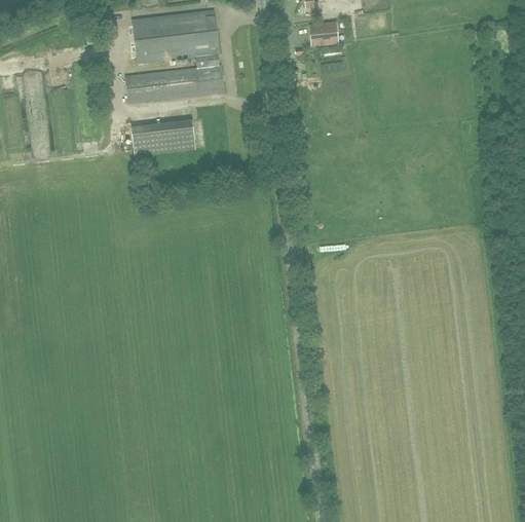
[(127,100),(223,88),(220,63),(219,63),(217,49),(219,49),(214,12),(204,13),(204,8),(132,16),(137,60),(195,52),(196,65),(124,73),(127,100)]
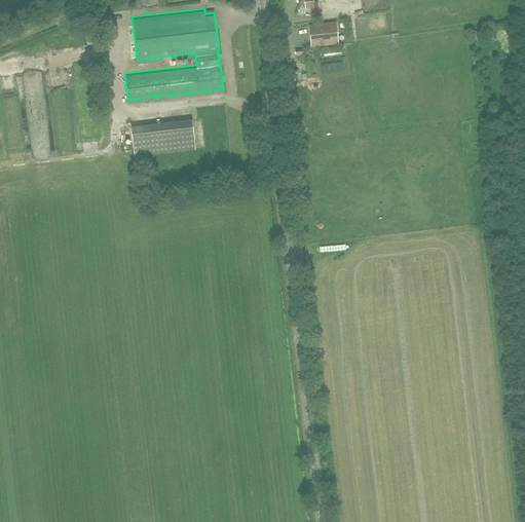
[(330,21),(308,24),(310,41),(324,40),(324,36),(331,35),(330,21)]
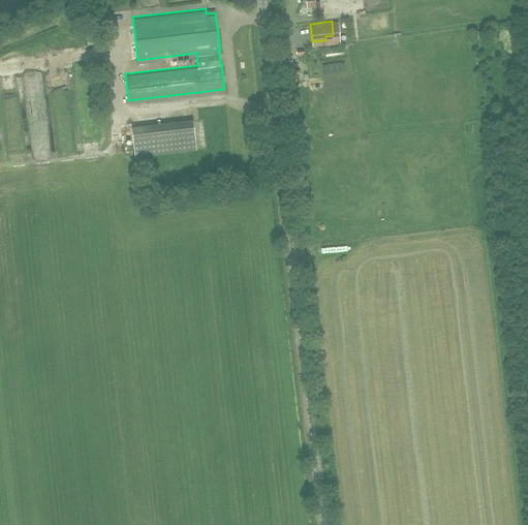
[(289,66),(292,79),(300,76),(297,64),(289,66)]
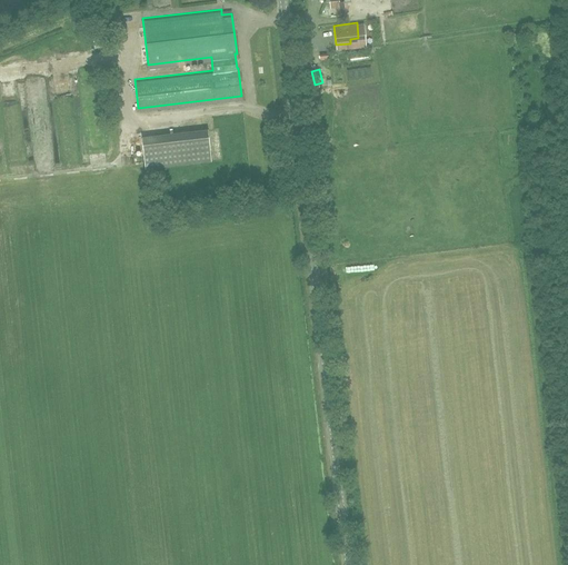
[(191,111),(191,103),(172,105),(172,112),(191,111)]
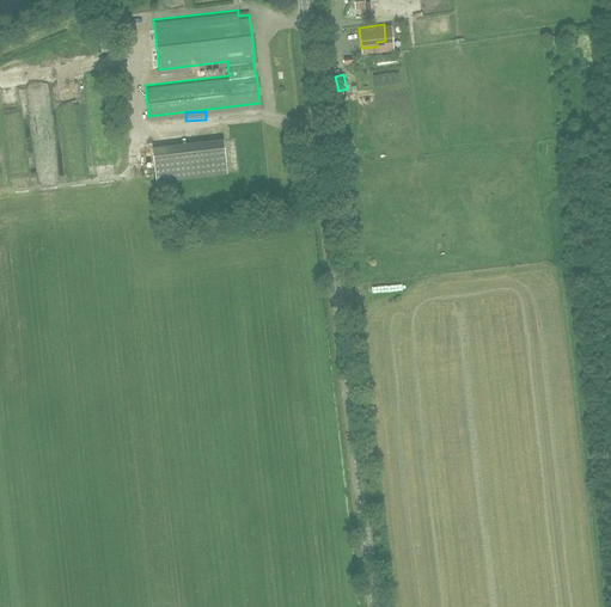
[(227,170),(224,136),(152,145),(156,178),(227,170)]
